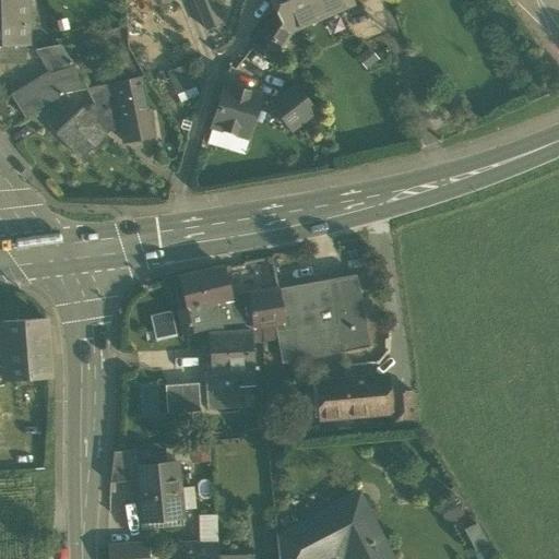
[(24,0),(0,0),(0,46),(25,46),(24,0)]
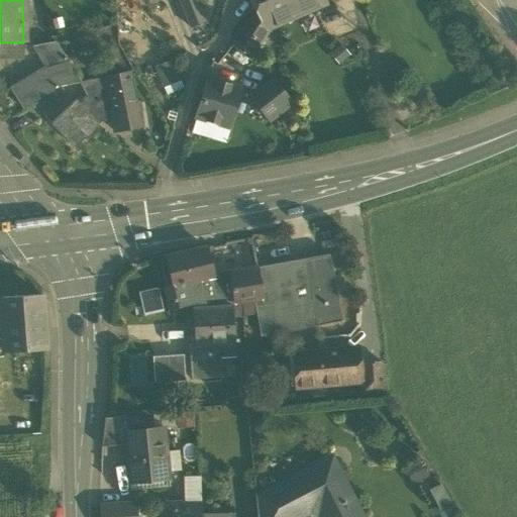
[(205,22),(196,0),(179,0),(190,28),(205,22)]
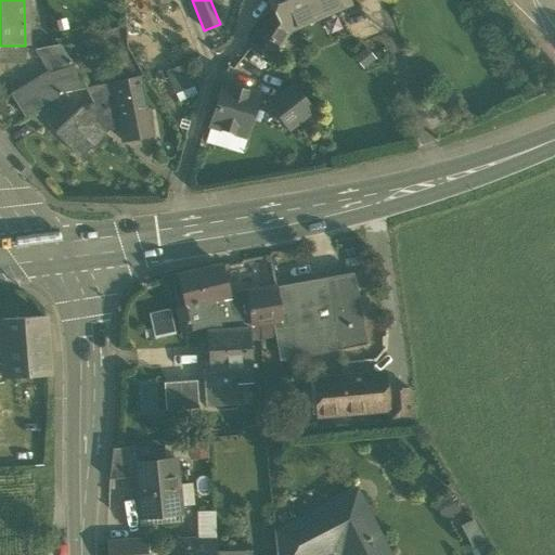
[(269,0),(275,13),(286,36),(293,28),(320,15),(312,0),(269,0)]
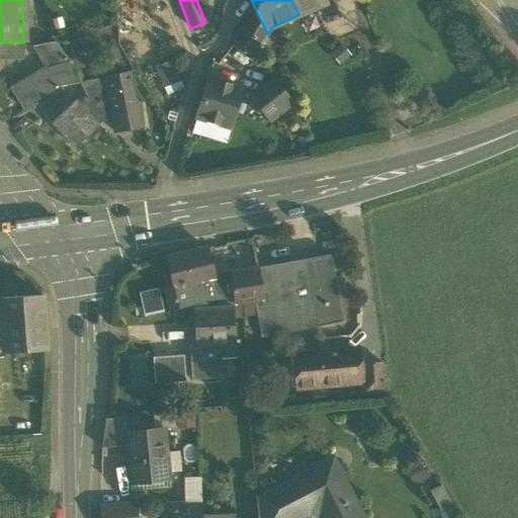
[(291,0),(298,14),(322,4),(320,0),(291,0)]
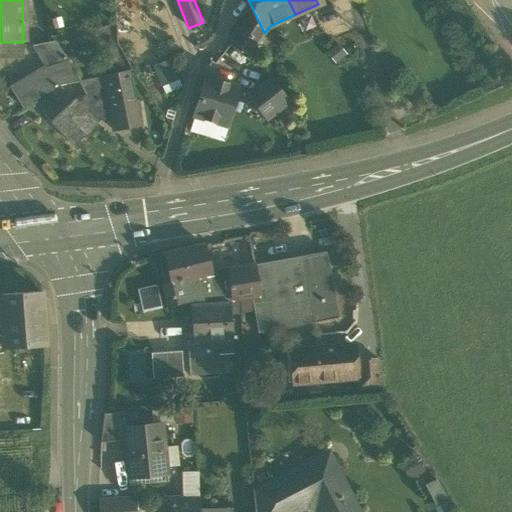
[(250,52),(264,33),(254,12),(229,40),(231,42),(232,42),(249,54),(250,52)]
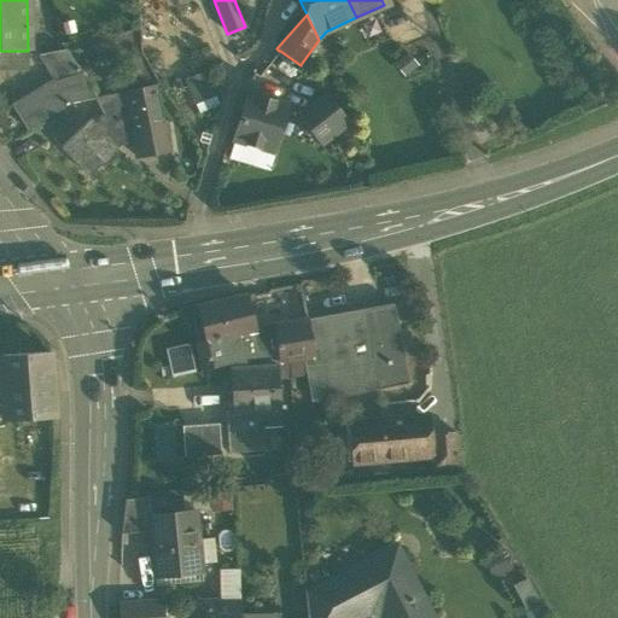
[(0,69),(28,70),(28,51),(0,51),(0,69)]
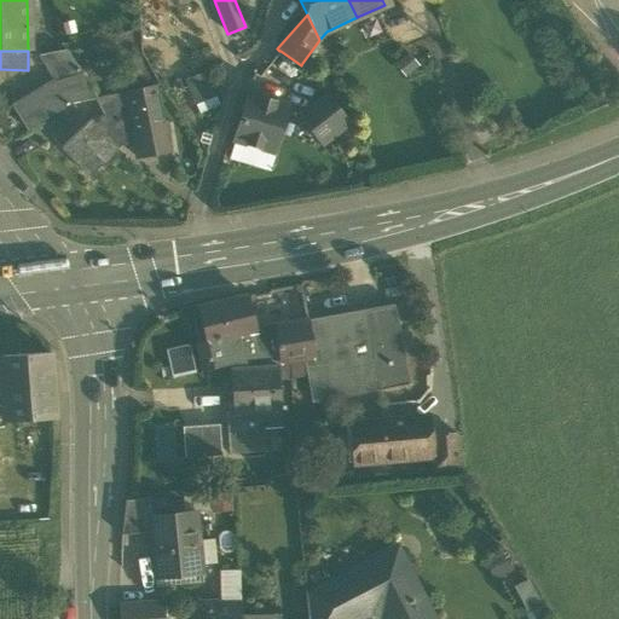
[(45,67),(55,82),(58,87),(69,80),(81,102),(93,99),(65,53),(45,67)]
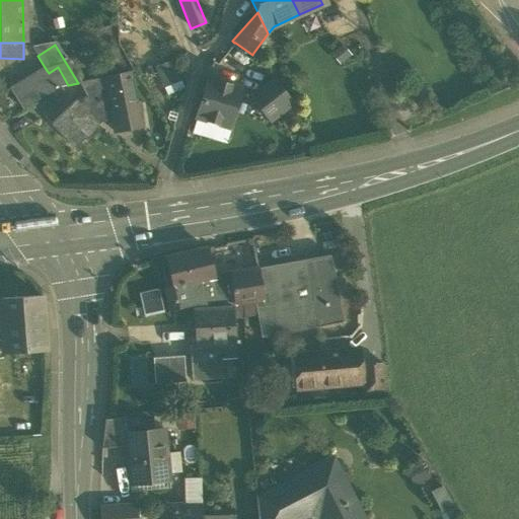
[(172,58),(154,66),(166,93),(184,86),(172,58)]
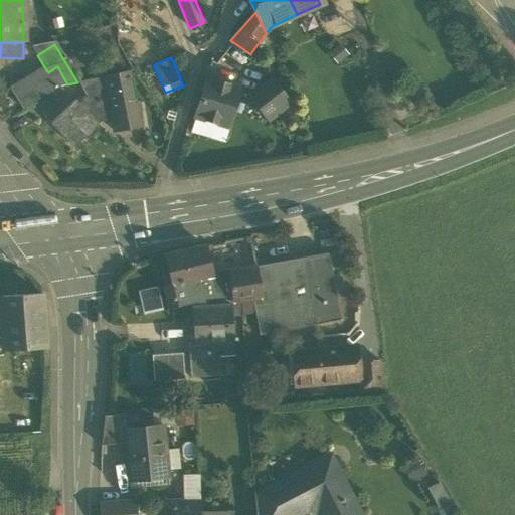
[(60,86),(67,84),(57,66),(48,72),(45,68),(11,90),(23,109),(60,86)]
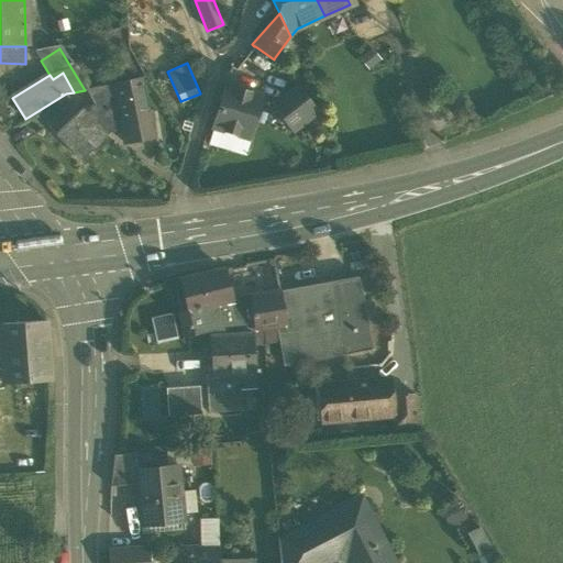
[(95,106),(85,116),(106,136),(117,127),(116,121),(120,120),(124,143),(152,138),(148,122),(153,121),(151,112),(146,113),(139,79),(86,89),(95,106)]
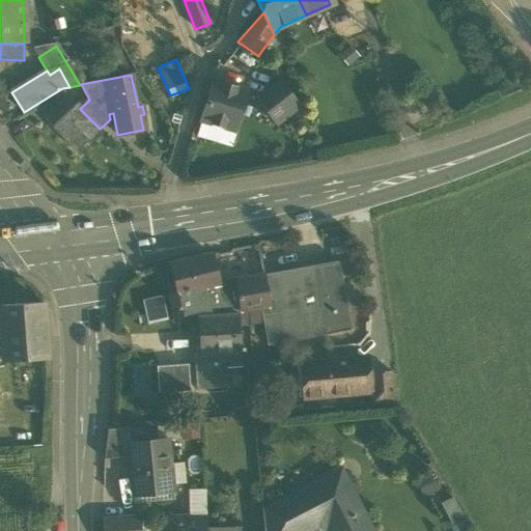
[(201,121),(233,131),(245,91),(214,81),(201,121)]
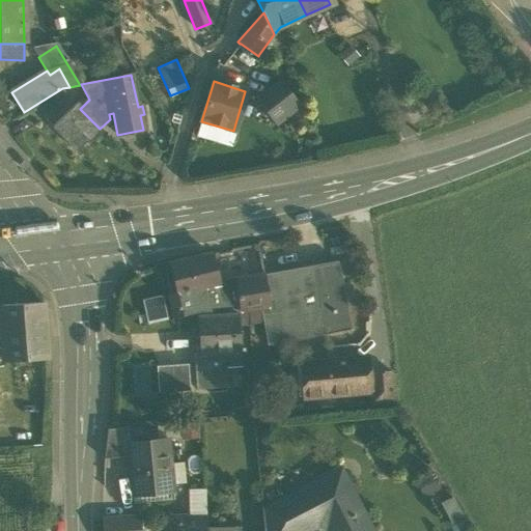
[(256,101),(275,124),(300,105),(281,82),(256,101)]
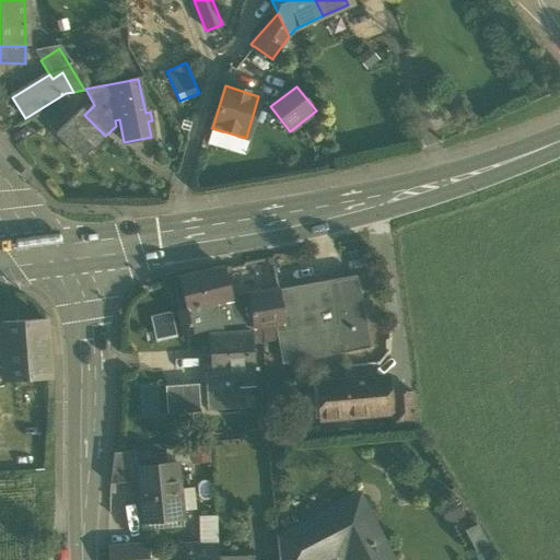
[(80,160),(105,136),(84,115),(80,109),(55,133),(80,160)]
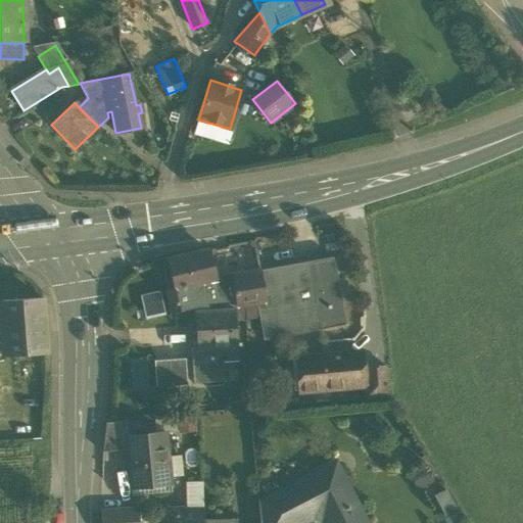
[(197,307),(206,306),(202,284),(216,280),(215,279),(208,250),(168,260),(169,264),(161,265),(168,291),(167,291),(172,313),(197,307)]
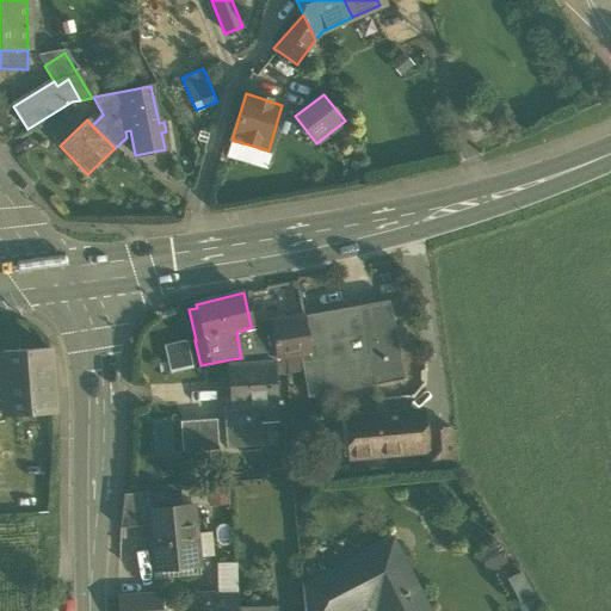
[(303,371),(308,396),(403,378),(388,301),(302,316),(308,355),(301,355),(303,371)]
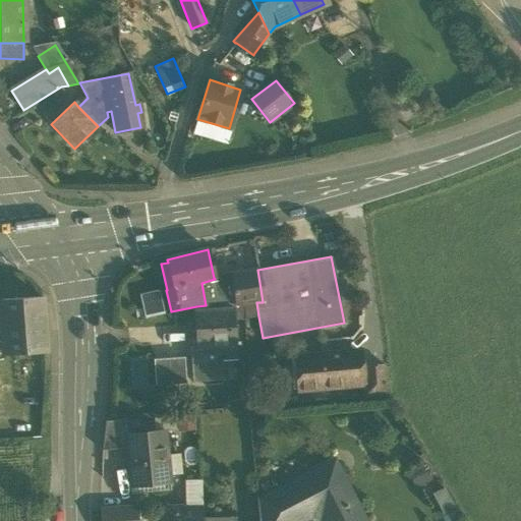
[(257,270),(214,278),(215,279),(201,283),(206,305),(234,304),(241,303),(256,302),(263,302),(257,270)]
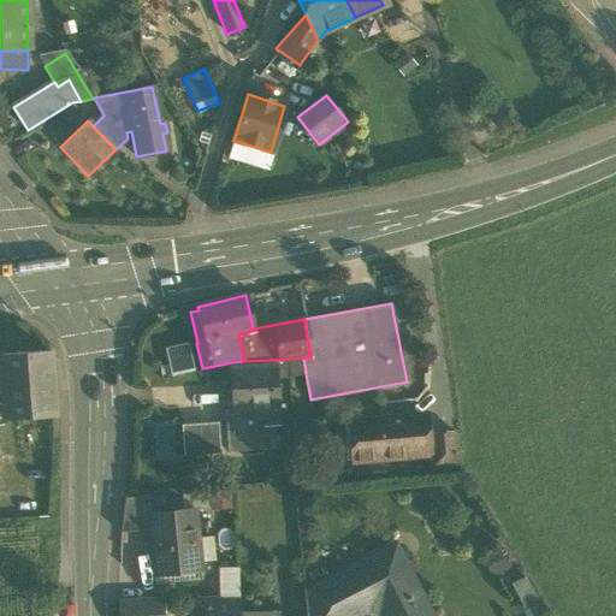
[(171,377),(195,371),(189,344),(165,349),(171,377)]
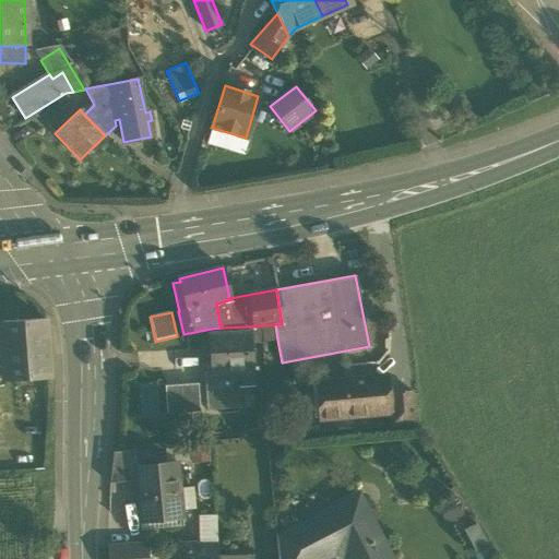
[(0,331),(2,358),(2,368),(3,381),(47,378),(43,319),(0,322),(0,331)]
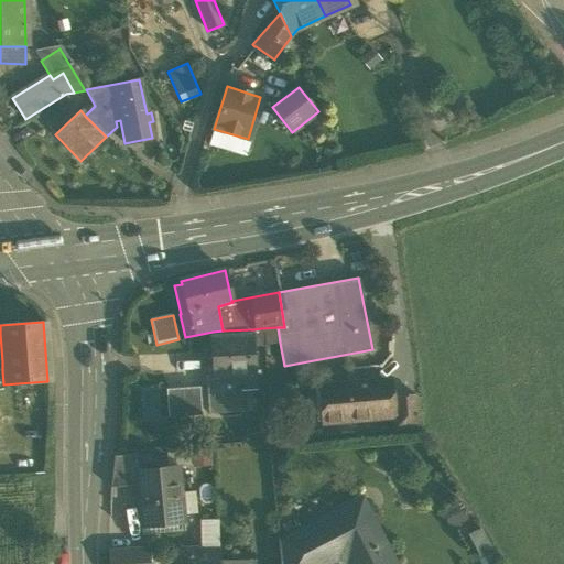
[(278,327),(261,328),(262,346),(280,343),(278,327)]
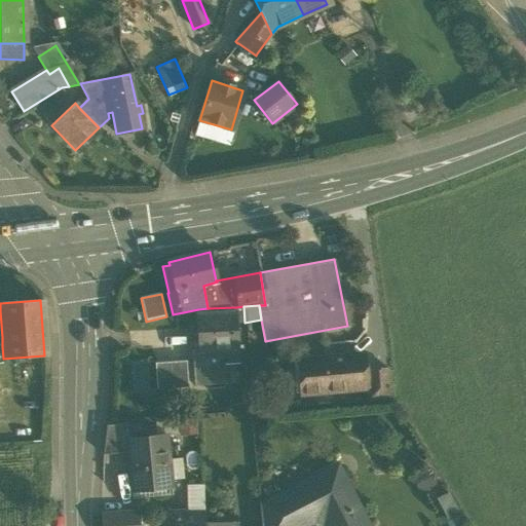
[(197,314),(200,349),(200,359),(218,358),(239,357),(236,312),(198,314),(197,314)]
